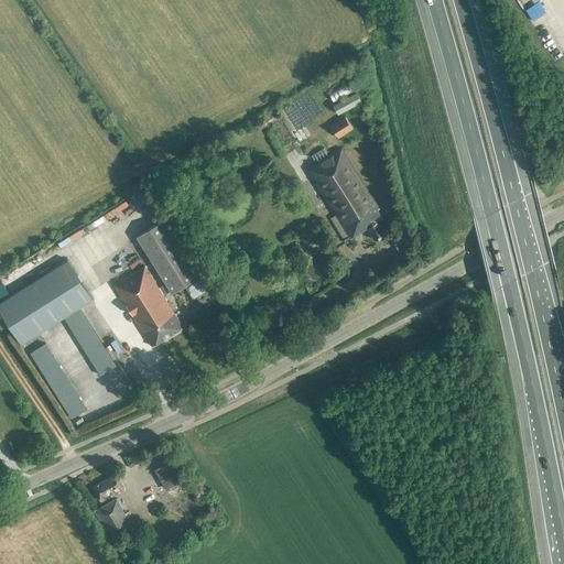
[(348,83),(328,93),(335,105),(354,94),(348,83)]
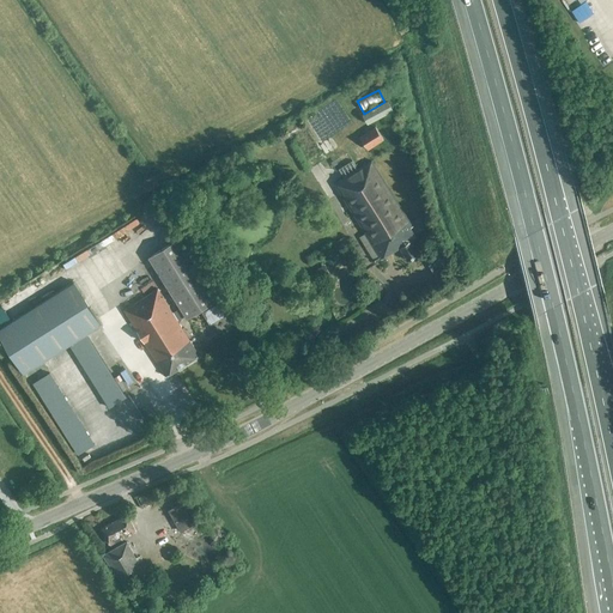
[(363,115),(368,125),(393,111),(388,101),(384,102),(364,114),(363,115)]
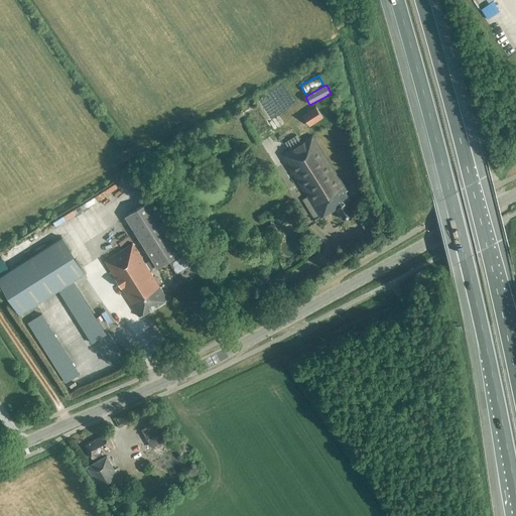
[(267,98),(275,111),(283,107),(275,93),(267,98)]
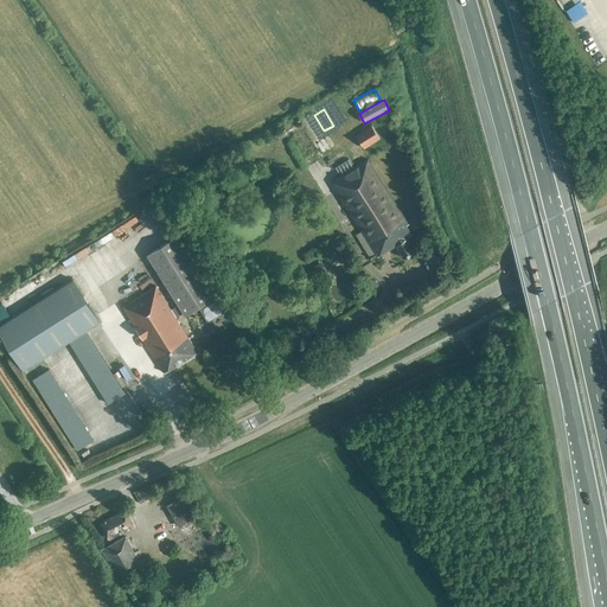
[(296,122),(302,138),(314,132),(307,116),(296,122)]
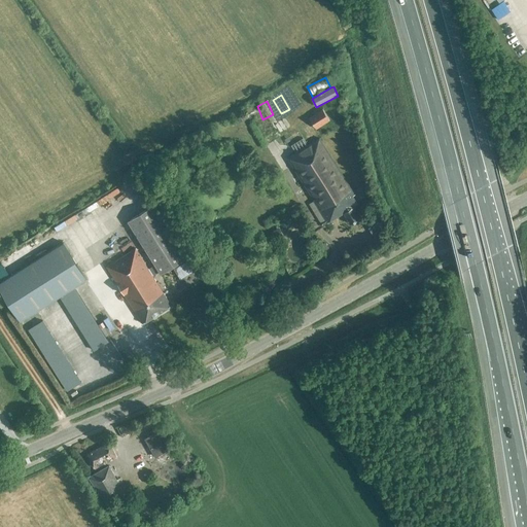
[(316,129),(329,120),(322,109),(309,118),(316,129)]
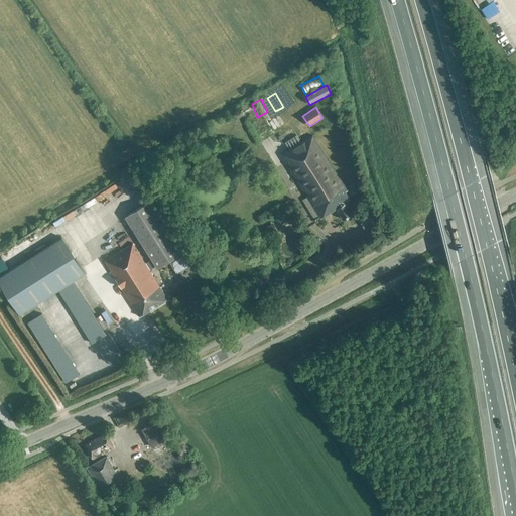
[(343,220),(353,214),(346,203),(350,200),(344,189),(346,187),(312,135),(301,142),(296,135),(285,142),(289,150),(281,155),(307,196),(302,200),(313,218),(314,218),(315,221),(320,218),(321,218),(337,209),(343,220)]
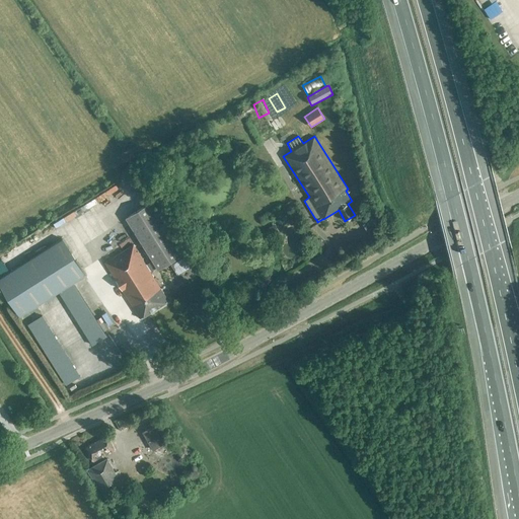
[(134,244),(105,263),(140,318),(168,301),(149,271),(156,267),(158,270),(183,253),(151,202),(126,218),(140,240),(153,262),(147,266),(134,244)]
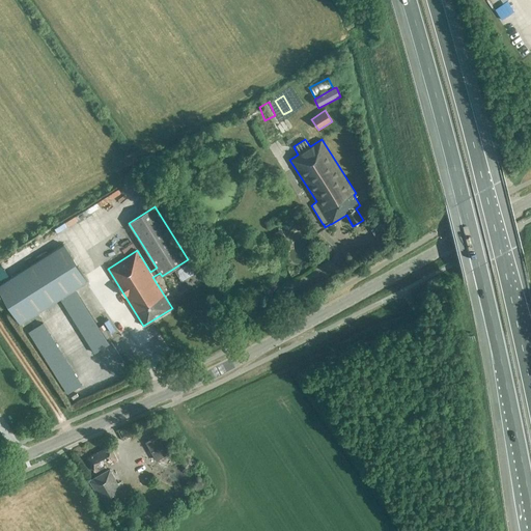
[(281,229),(272,234),(276,242),(285,236),(281,229)]
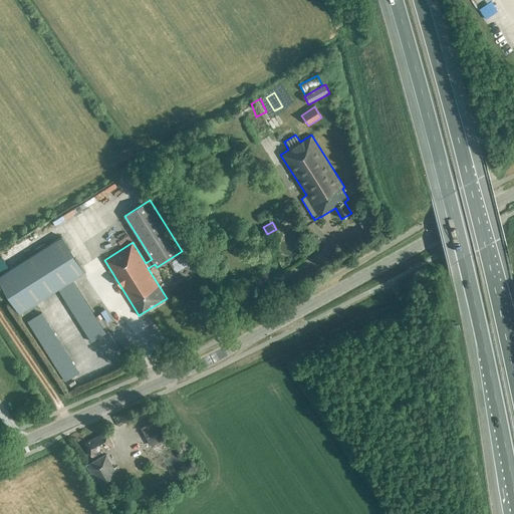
[(61,236),(55,240),(0,274),(0,281),(19,313),(84,273),(61,236)]
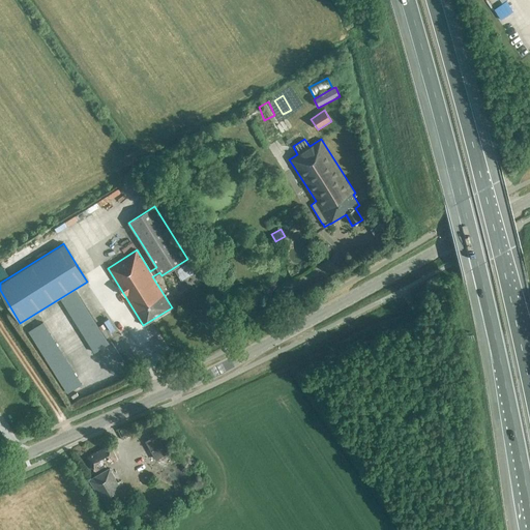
[(185,276),(194,269),(187,262),(179,268),(185,276)]
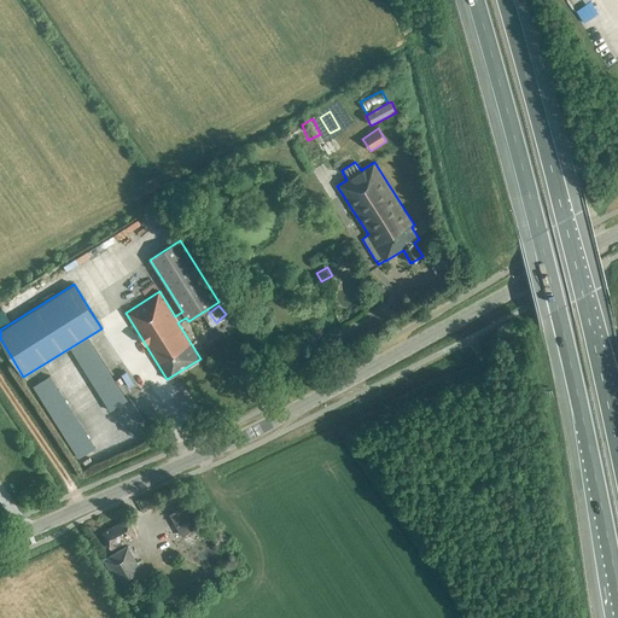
[(126,372),(115,377),(117,384),(128,379),(126,372)]
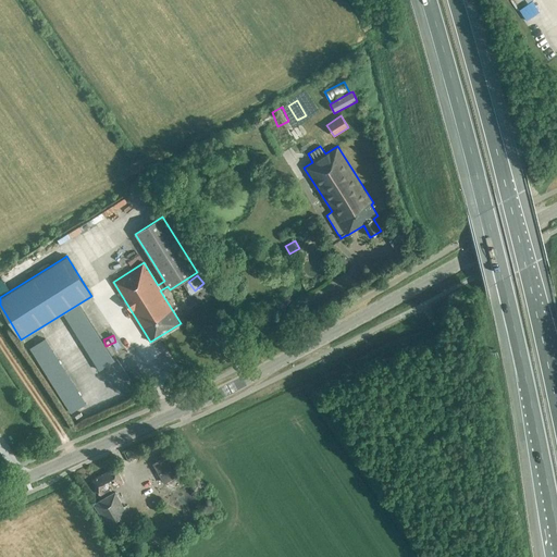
[(164,483),(182,472),(171,454),(153,463),(164,483)]
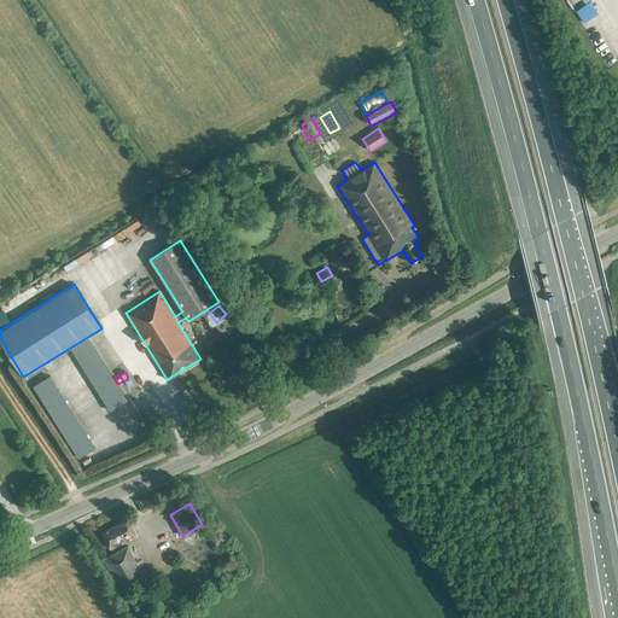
[(111,551),(138,536),(128,519),(101,532),(111,551)]
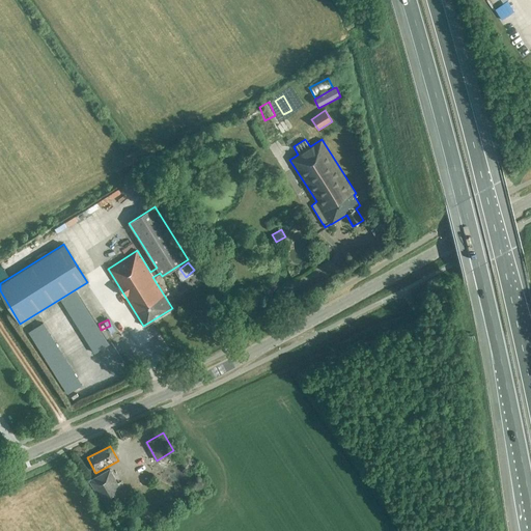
[(124,496),(110,469),(88,480),(107,507),(124,496)]
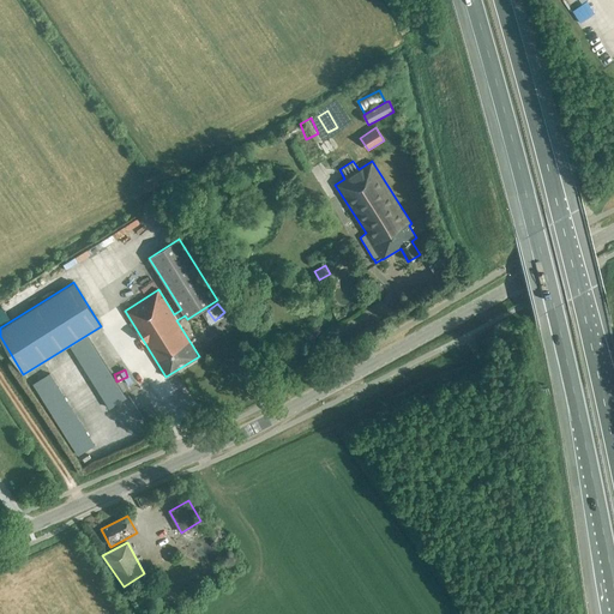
[(221,558),(214,565),(220,570),(227,564),(221,558)]
